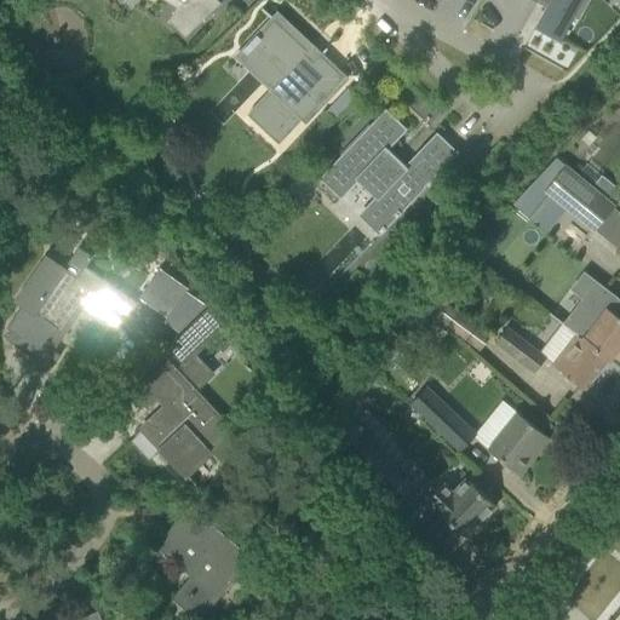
[(178,0),(179,0),(168,21),(185,38),(220,4),(217,0),(178,0)]
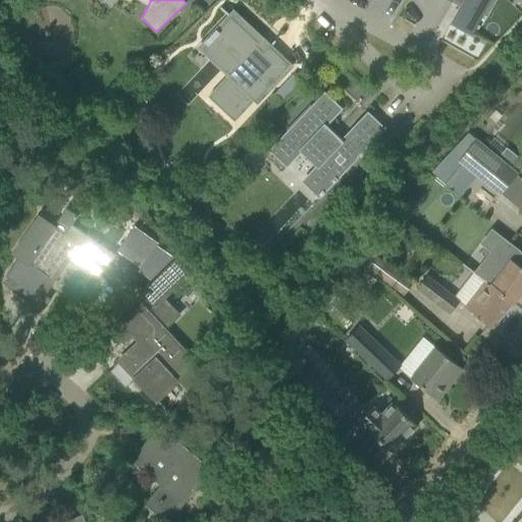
[(456,0),(462,3),(452,19),(454,20),(472,31),(473,32),(483,14),(483,13),(490,0),(456,0)]
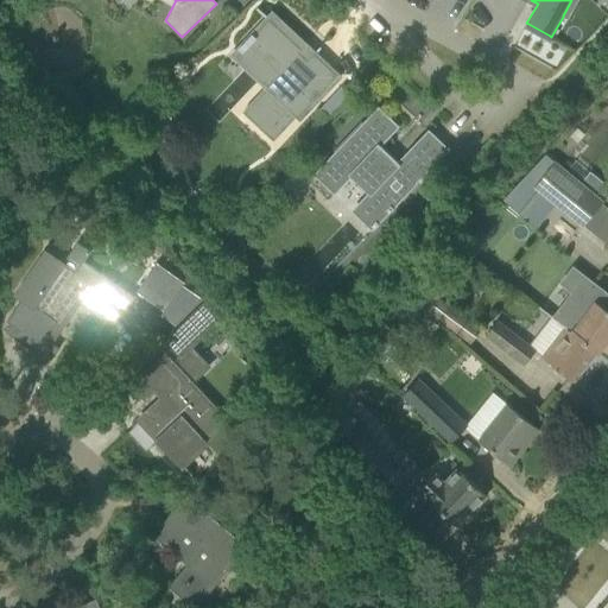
[(241,113),(272,141),(336,75),(314,54),(306,61),(297,52),(301,49),(268,19),(253,37),(254,38),(251,42),(248,38),(238,49),(241,52),(247,46),(277,75),(241,113)]
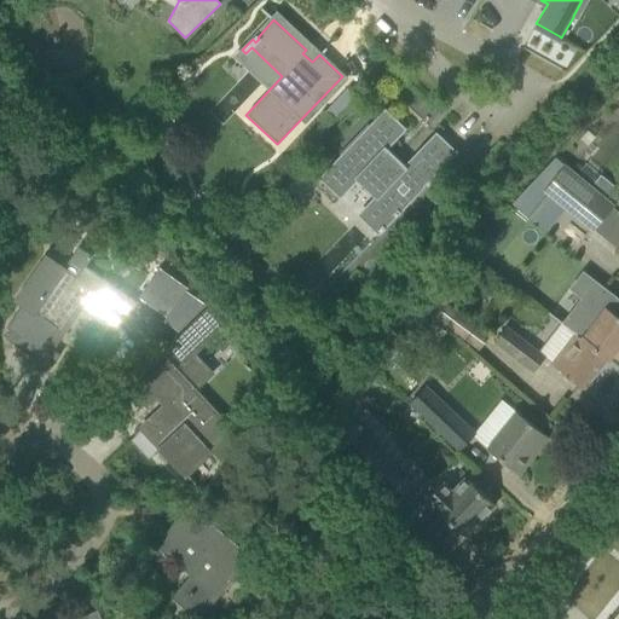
[(369,204),(388,223),(389,224),(395,217),(397,218),(400,213),(424,186),(422,184),(433,172),(435,175),(457,152),(456,151),(455,152),(435,134),(405,166),(386,148),(404,129),(385,111),(386,110),(385,109),(318,178),(319,180),(320,179),(340,197),(360,175),(380,194),(369,204)]
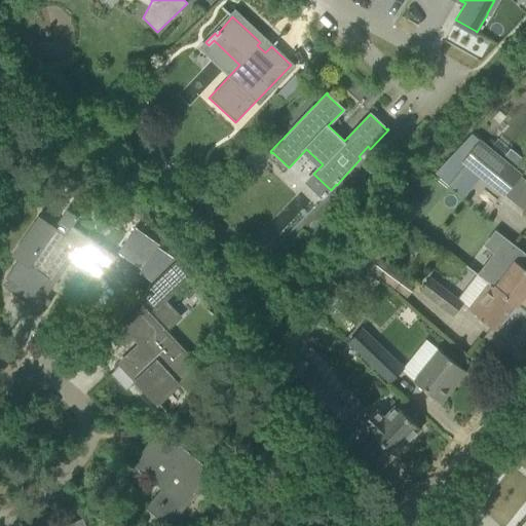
[(503,195),(522,173),(473,133),(436,171),(462,192),(478,174),(503,195)]
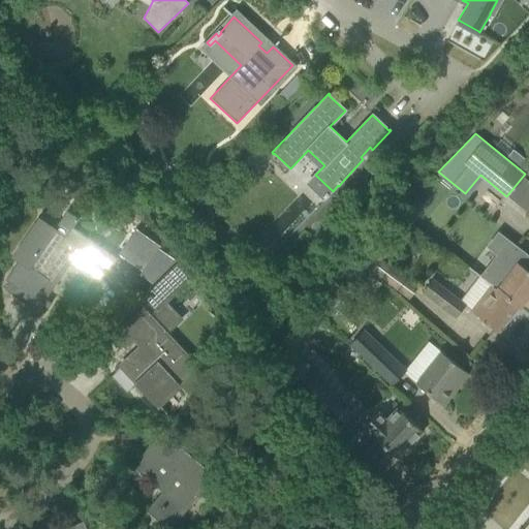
[(517,165),(528,176),(528,161),(524,157),(517,165)]
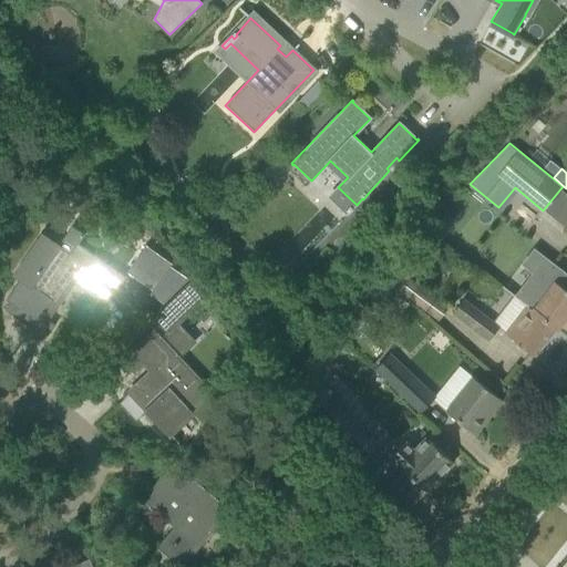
[(436,230),(443,236),(453,225),(446,218),(436,230)]
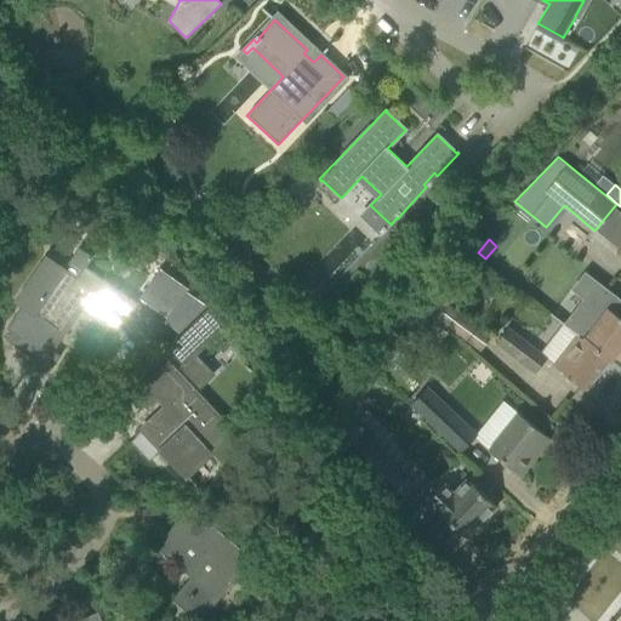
[(6,328),(10,331),(5,339),(50,370),(60,357),(49,348),(78,308),(117,335),(138,303),(85,267),(77,279),(46,257),(16,301),(22,305),(6,328)]
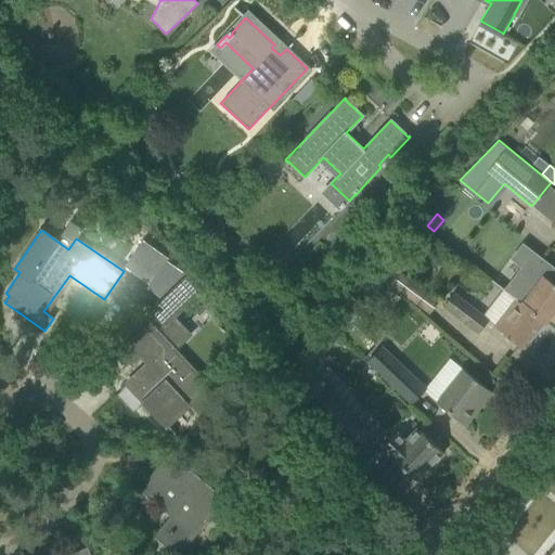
[(125,265),(151,283),(169,257),(143,239),(125,265)]
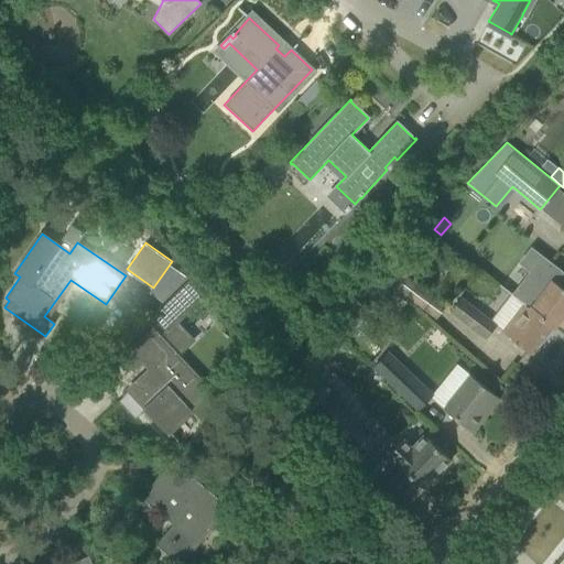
[(563,289),(553,280),(560,270),(541,256),(512,293),(522,302),(501,329),(532,354),(553,327),(554,328),(563,315),(563,289)]
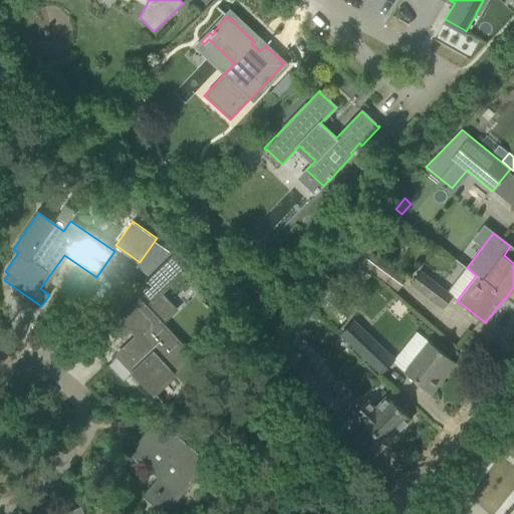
[(373,249),(362,263),(396,288),(407,275),(373,249)]
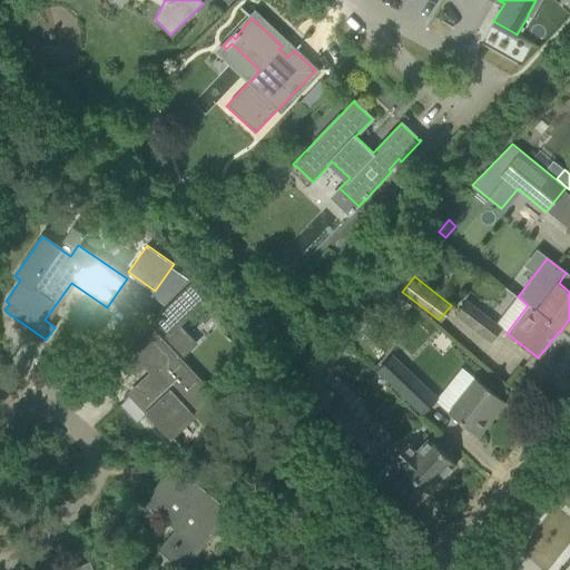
[(167,333),(164,335),(184,356),(198,343),(182,325),(209,298),(193,281),(154,318),(167,333)]
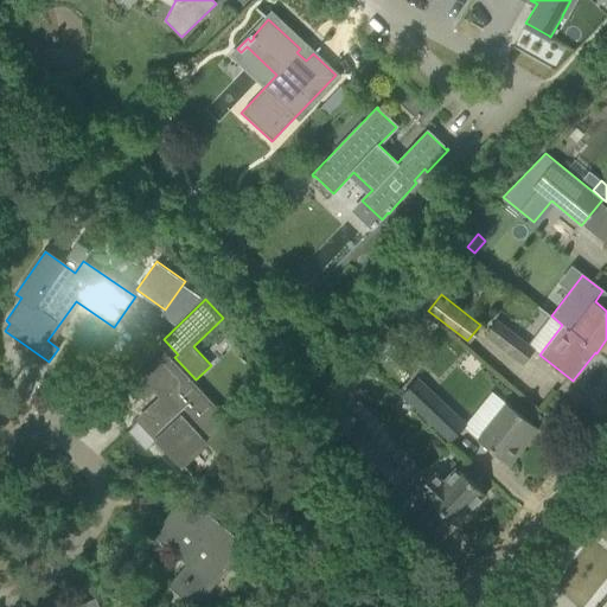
[(484,334),(523,364),(536,347),(497,318),(484,334)]
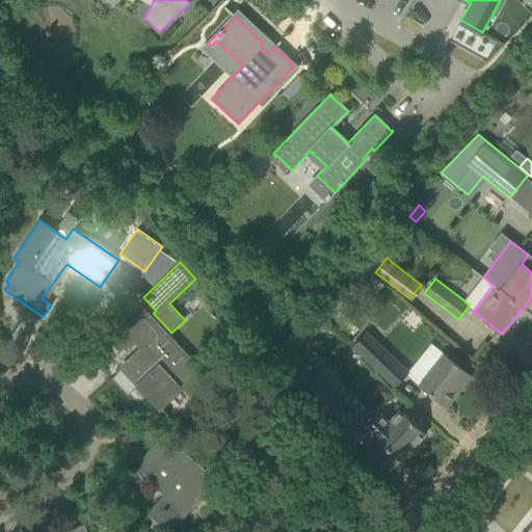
[(138,386),(159,407),(180,388),(177,384),(195,367),(143,312),(118,336),(128,347),(135,341),(141,348),(122,368),(138,384),(138,386)]
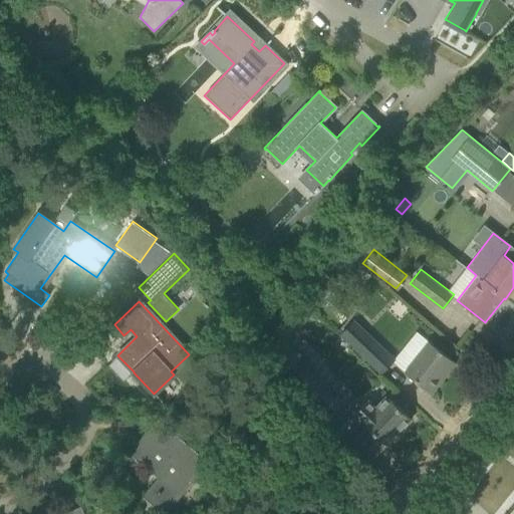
[(339,335),(380,373),(394,359),(352,320),(339,335)]
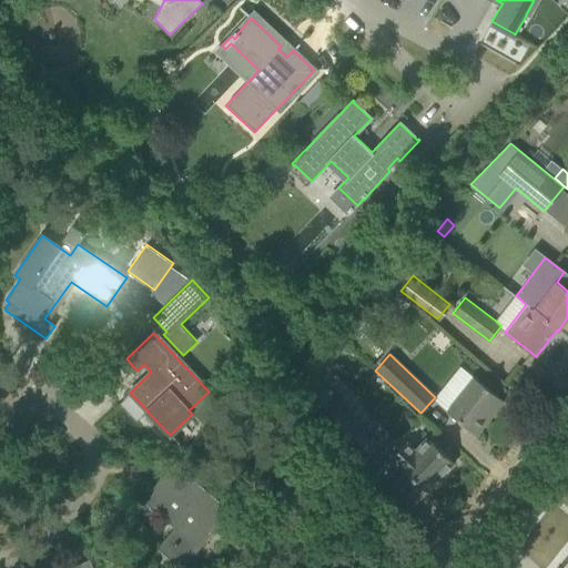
[(446,409),(459,421),(476,435),(503,401),(473,376),(446,409)]
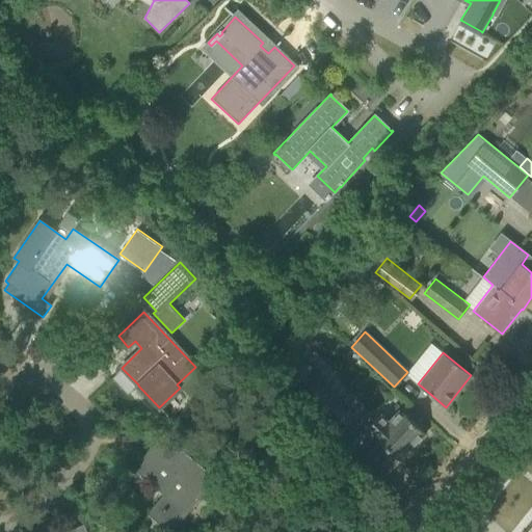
[(307,401),(336,431),(352,415),(323,386),(326,382),(309,365),(291,381),(309,399),(307,401)]
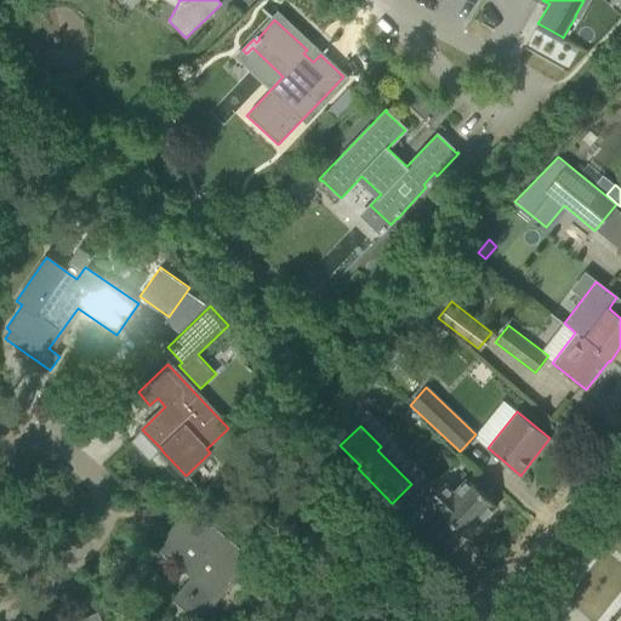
[(425,503),(444,522),(446,519),(466,537),(496,506),(468,479),(454,494),(444,484),(425,503)]
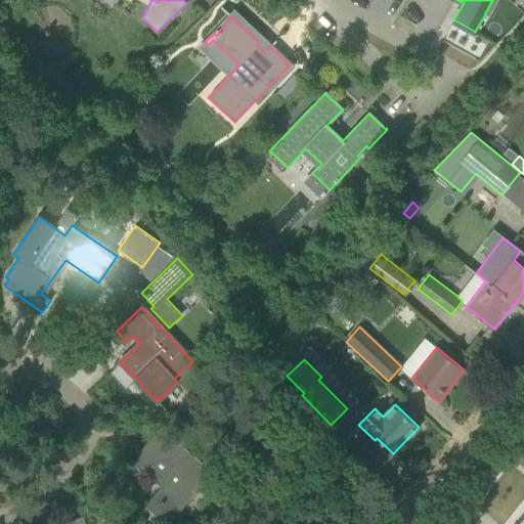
[(200,465),(202,463),(160,428),(131,462),(162,487),(145,506),(167,523),(210,473),(200,465)]
